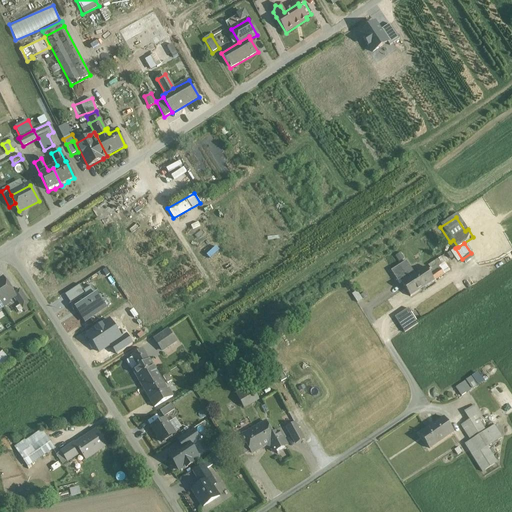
[(406,262),(391,271),(398,282),(400,281),(401,283),(414,275),(414,274),(406,262)]
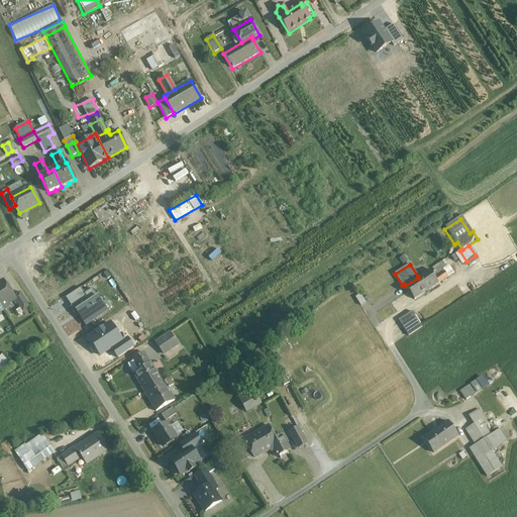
[(429,270),(418,277),(418,278),(405,286),(414,300),(438,284),(434,279),(429,270)]
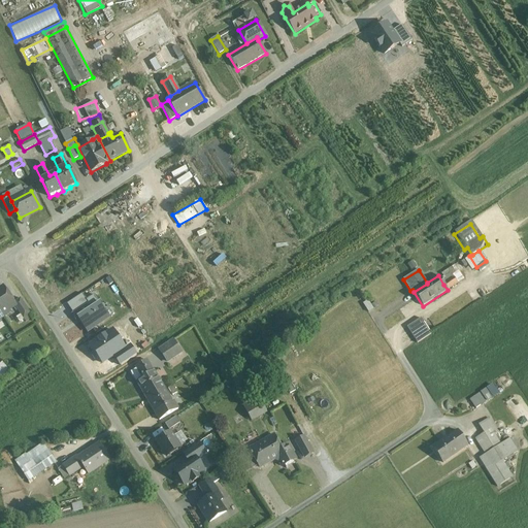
[(454,277),(443,285),(448,290),(458,284),(454,277)]
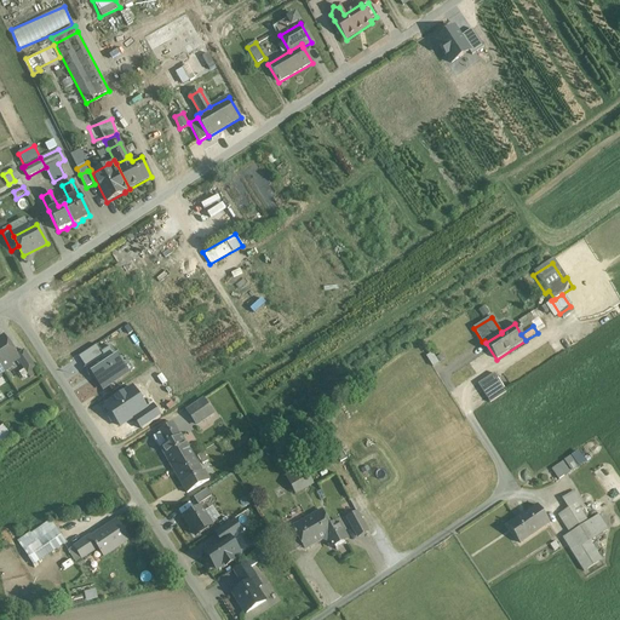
[(4,338),(0,340),(0,367),(4,373),(4,372),(12,367),(11,365),(17,360),(18,360),(16,356),(4,338)]
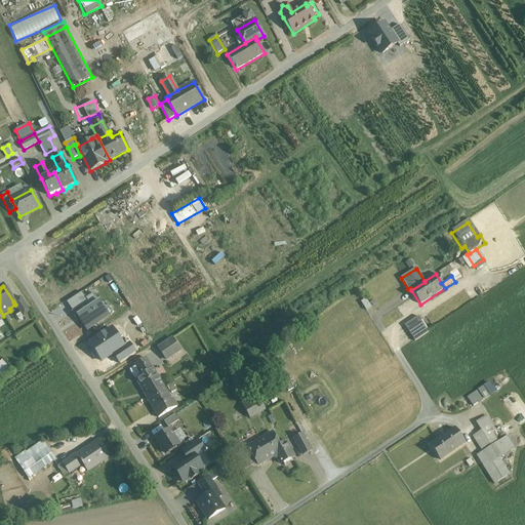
[(31,313),(21,297),(13,301),(15,305),(14,305),(24,317),(31,313)]
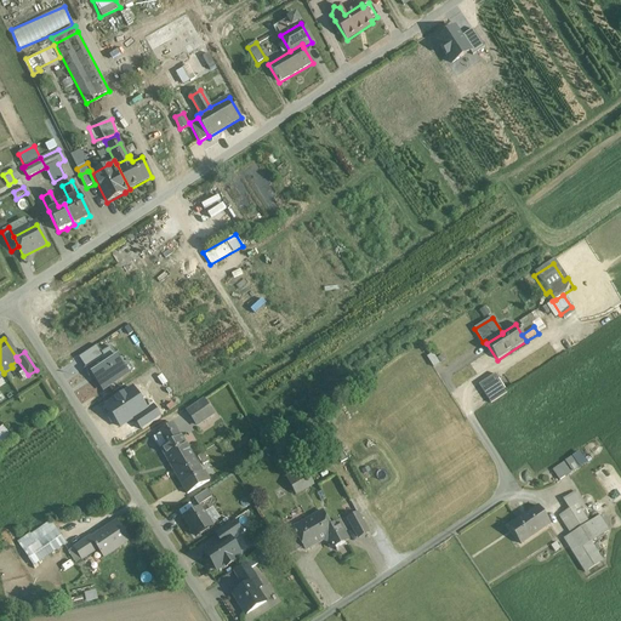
[(507,393),(495,375),(478,386),(490,404),(507,393)]
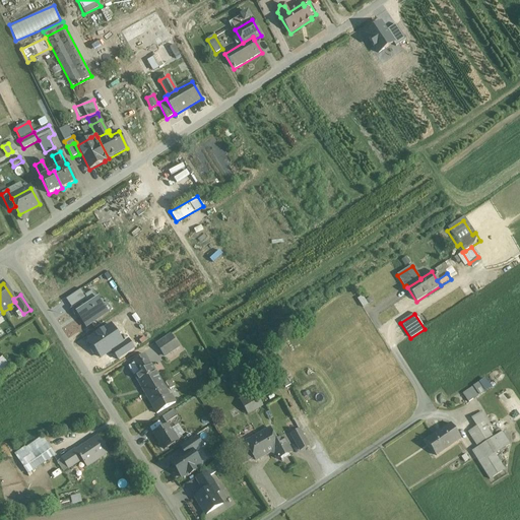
[(171,336),(157,345),(165,356),(179,347),(171,336)]
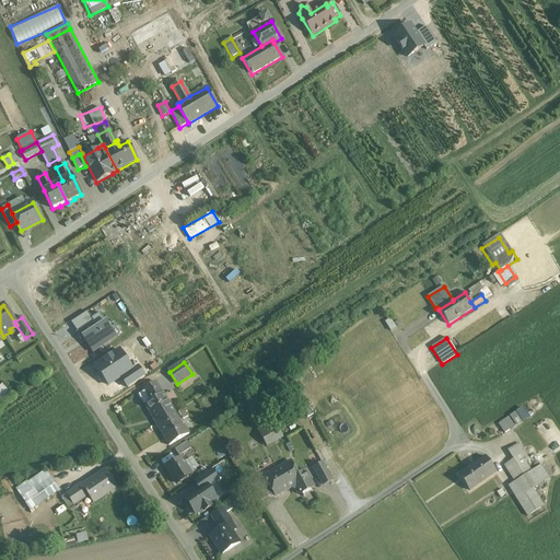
[(163,395),(155,383),(143,389),(144,392),(151,401),(146,405),(150,413),(152,413),(158,423),(174,413),(163,395)]
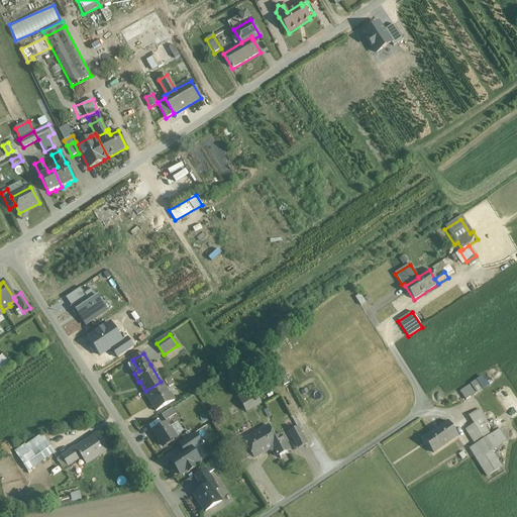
[(0,370),(8,364),(2,355),(0,356),(0,370)]
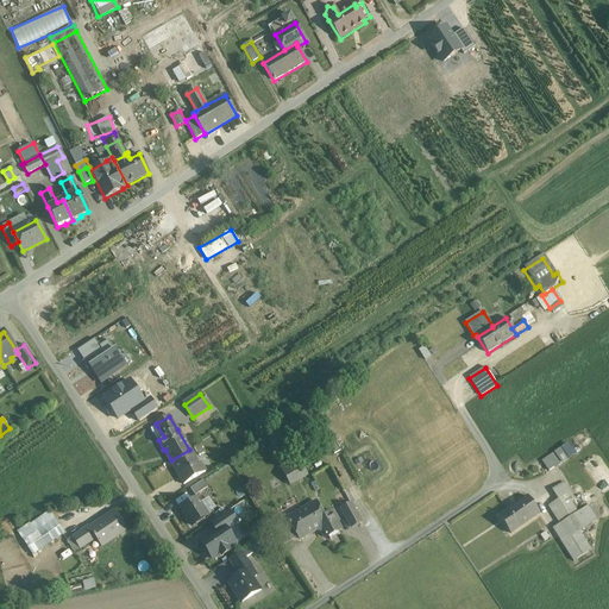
[(157,426),(151,429),(150,432),(156,440),(158,440),(164,437),(157,426)]
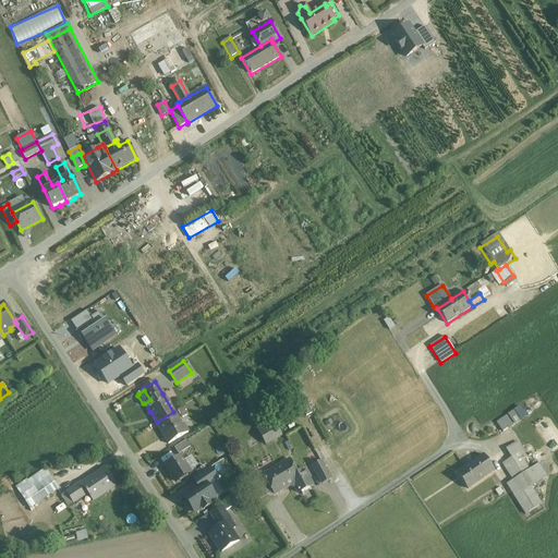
[(186,414),(182,407),(176,411),(181,419),(186,414)]
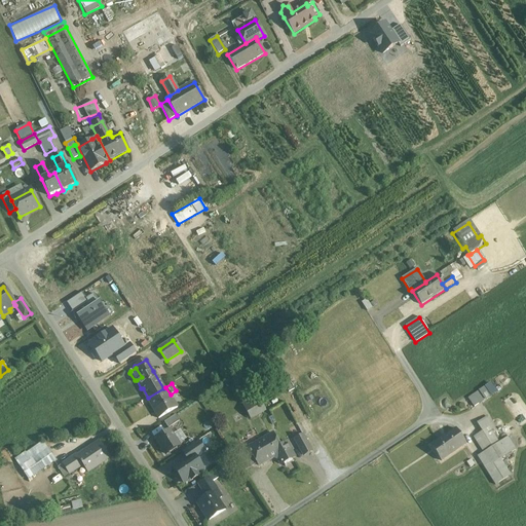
[(490,397),(485,387),(479,391),(485,401),(490,397)]
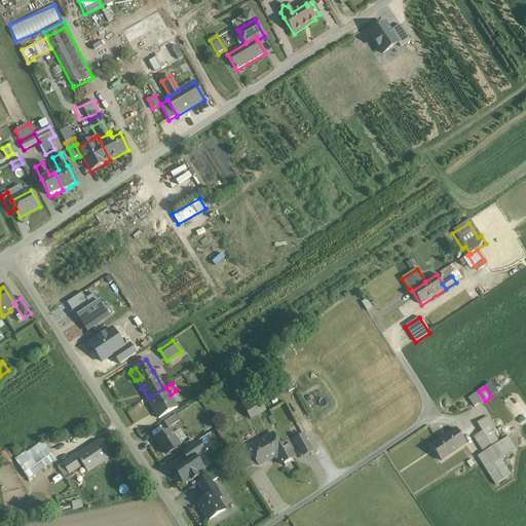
[(163,388),(148,398),(150,402),(149,402),(155,412),(172,402),(171,399),(163,388)]
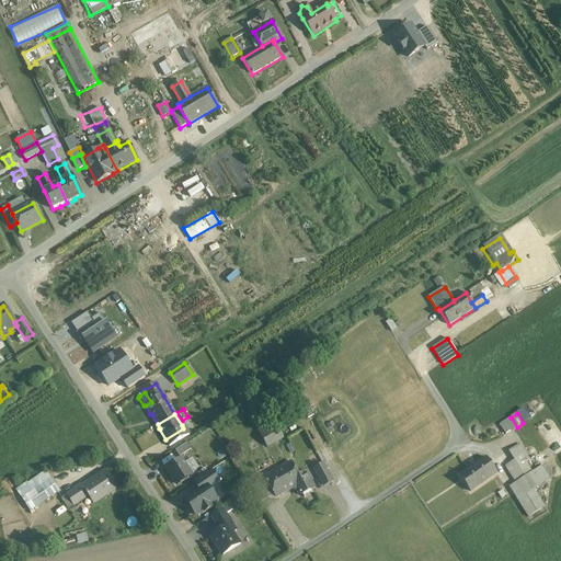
[(511,418),(499,425),(505,435),(517,427),(511,418)]
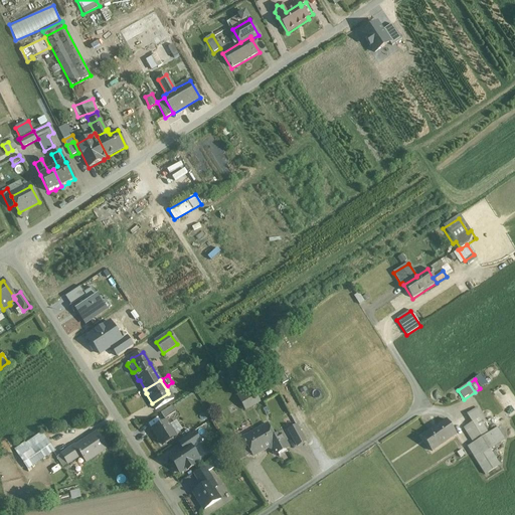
[(251,388),(237,396),(245,410),(260,402),(251,388)]
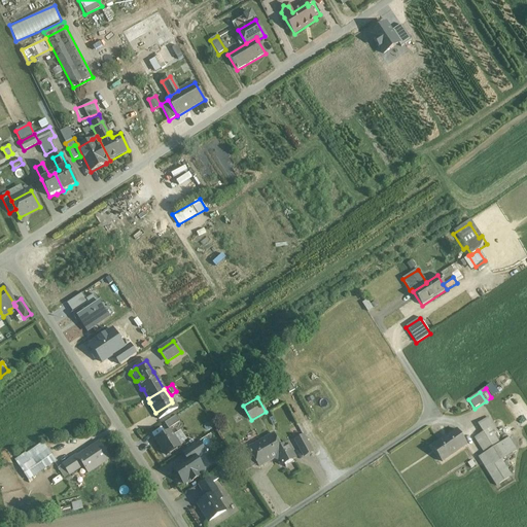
[(172,402),(155,413),(160,420),(179,409),(173,398),(171,399),(172,402)]
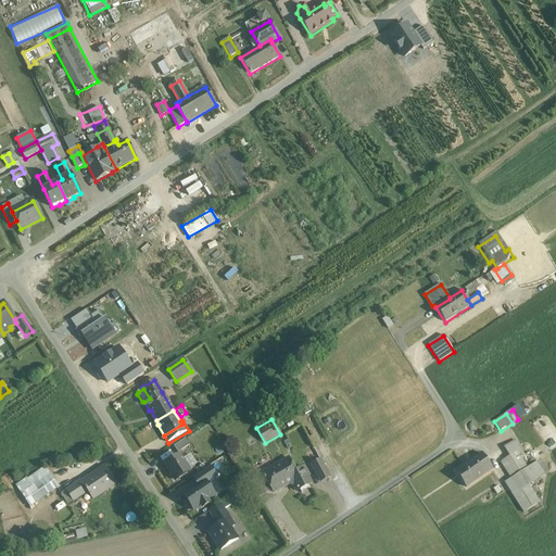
[(185,440),(174,447),(178,454),(189,446),(185,440)]
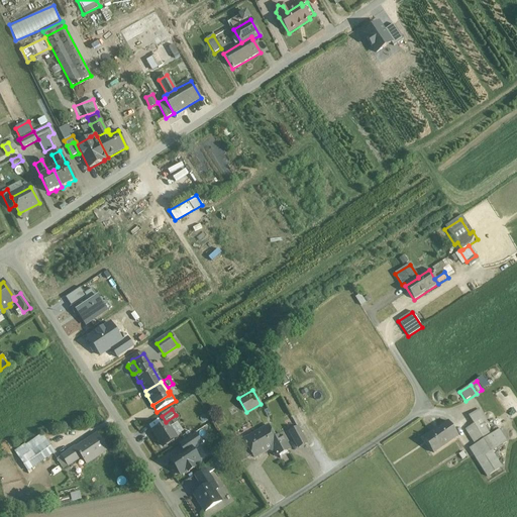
[(499,448),(484,427),(489,423),(479,410),(470,417),(475,424),(467,430),(477,444),(471,449),(490,477),(503,468),(493,452),(499,448)]
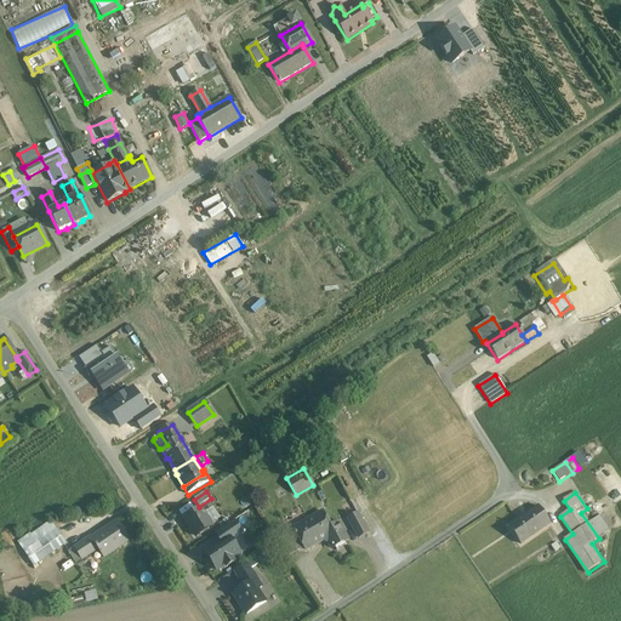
[(539,507),(510,527),(522,545),(551,524),(539,507)]
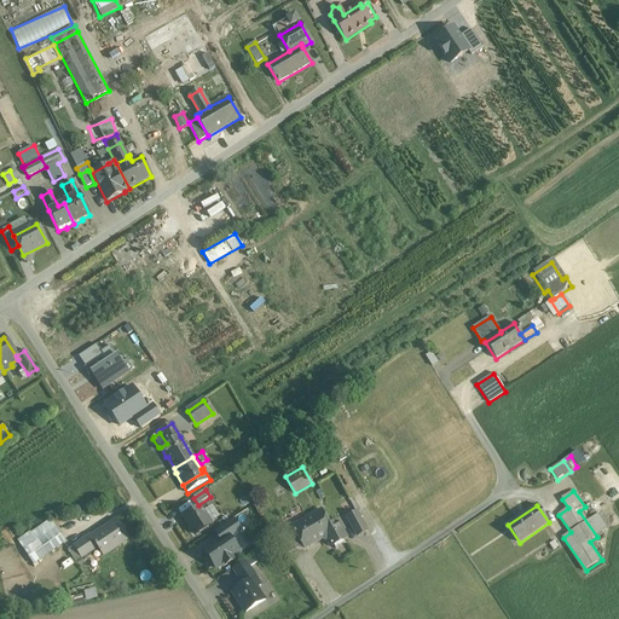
[(200,508),(183,519),(194,536),(210,525),(200,508)]
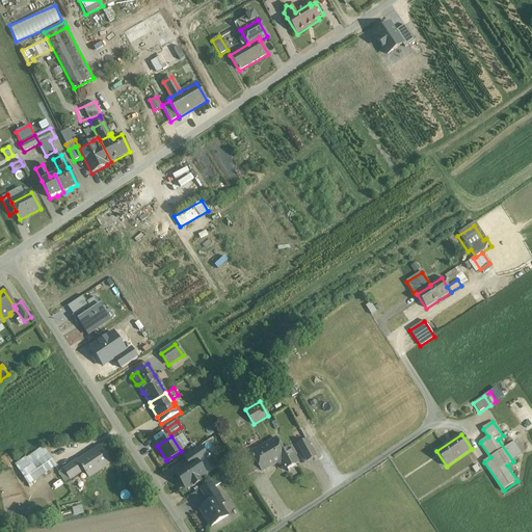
[(276,439),(264,446),(264,447),(251,453),(250,453),(260,470),(262,472),(262,471),(273,464),(273,466),(276,463),(287,457),(284,452),(276,439)]
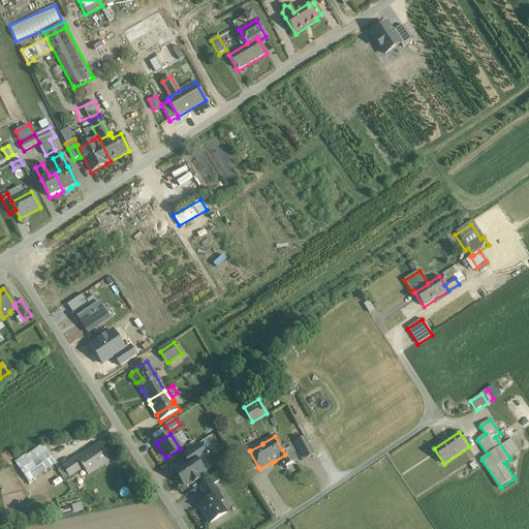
[(304,438),(297,442),(306,459),(313,455),(304,438)]
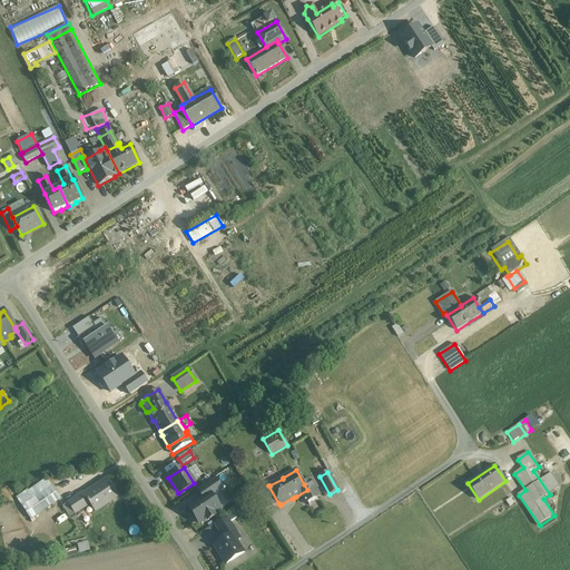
[(19,508),(21,507),(51,488),(46,479),(27,491),(27,490),(13,499),(19,508)]
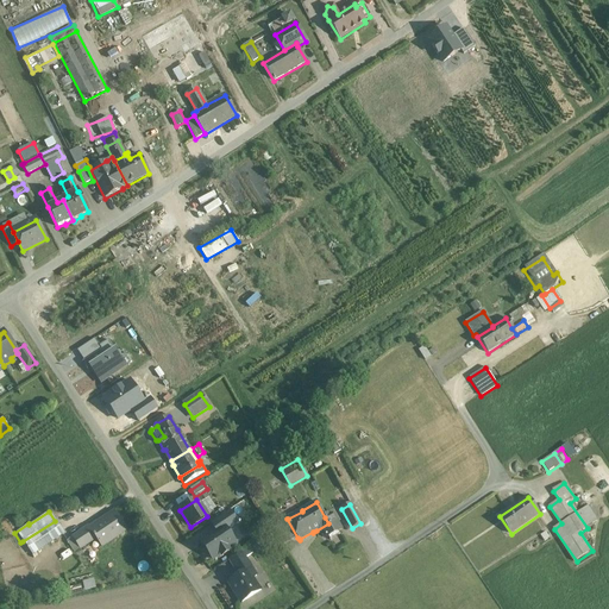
[(230,512),(212,525),(217,532),(224,527),(227,533),(238,525),(230,512)]
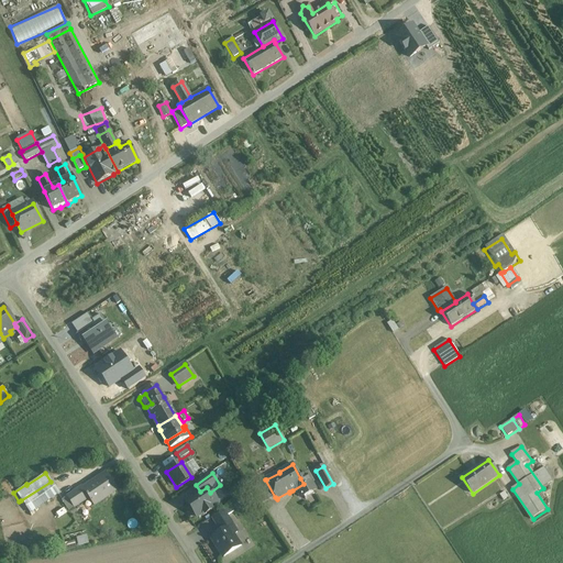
[(106,474),(84,488),(83,487),(67,497),(75,509),(89,499),(94,506),(116,492),(106,474)]
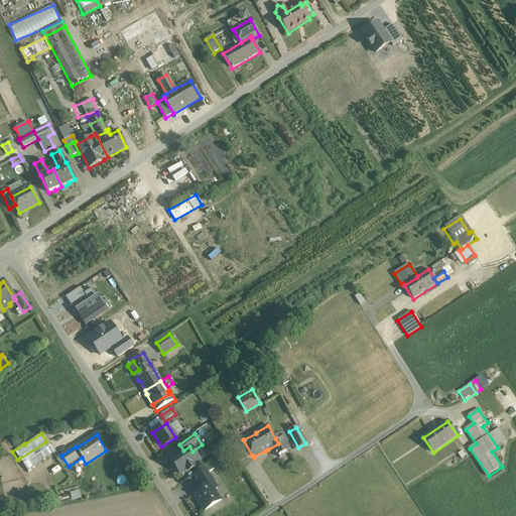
[(288,449),(281,435),(275,438),(278,443),(268,449),(273,452),(276,457),(278,456),(279,458),(288,453),(286,450),(288,449)]
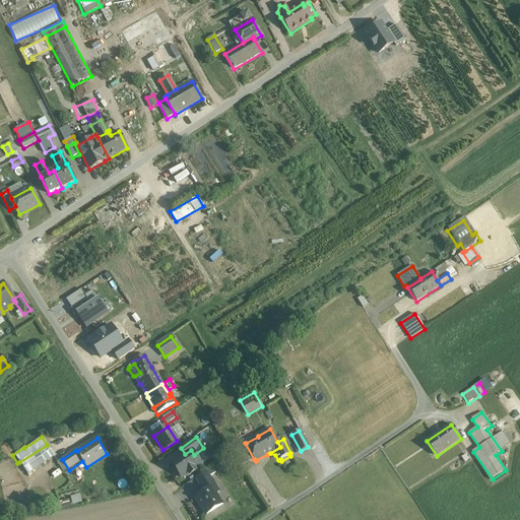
[(245,442),(232,449),(242,465),(254,459),(245,443),(246,443),(245,442)]
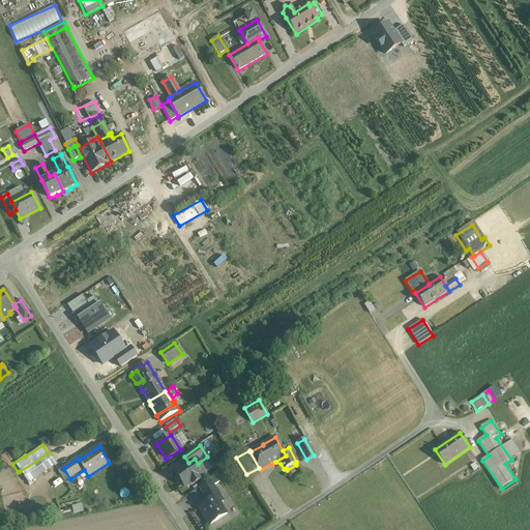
[(48,453),(20,471),(27,483),(55,465),(48,453)]
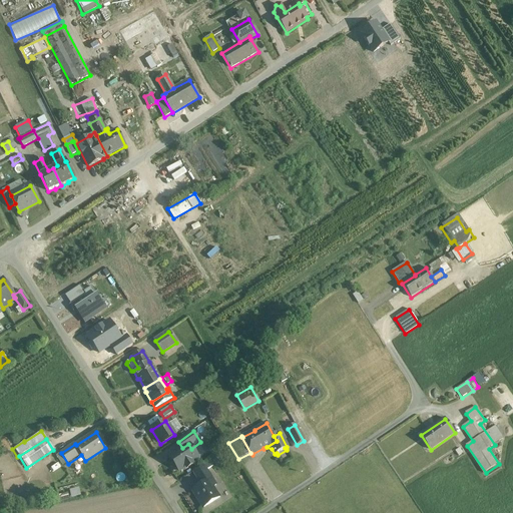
[(182,448),(169,457),(179,472),(185,468),(186,469),(193,465),(192,463),(198,459),(191,449),(188,444),(182,448)]
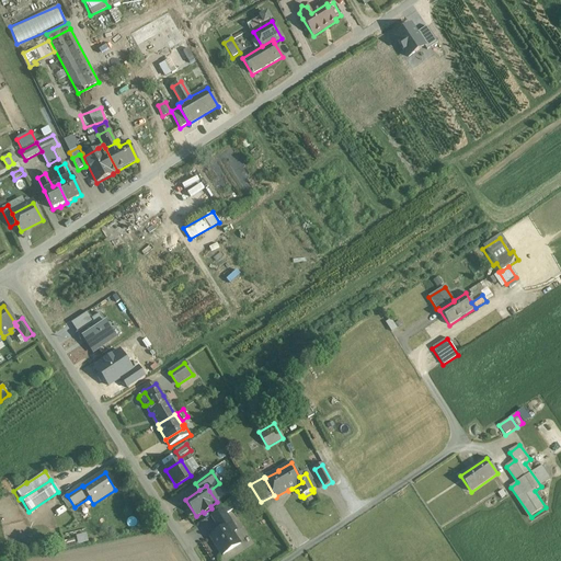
[(239,497),(212,517),(215,522),(226,515),(243,503),(239,497)]
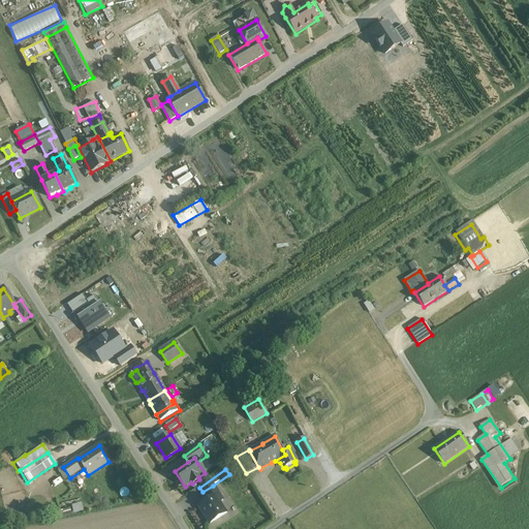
[(213,486),(203,492),(208,500),(197,507),(209,525),(226,514),(215,496),(218,494),(213,486)]
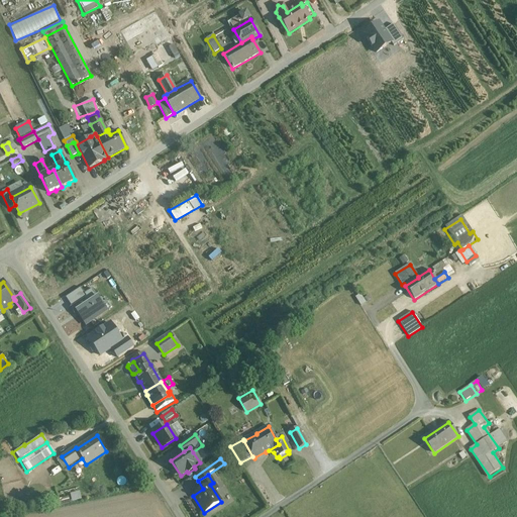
[(72,501),(81,498),(79,492),(70,494),(72,501)]
